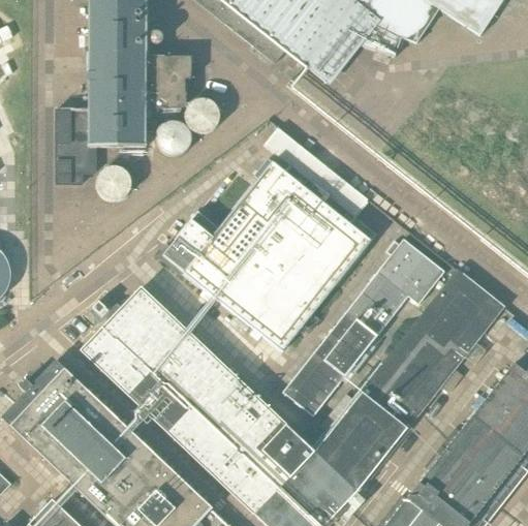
[(88,0),(89,107),(57,107),(57,181),(81,181),(81,171),(95,171),(95,145),(145,145),(145,105),(180,105),(185,101),(187,76),(192,76),(192,56),(146,55),(147,0),(88,0)]
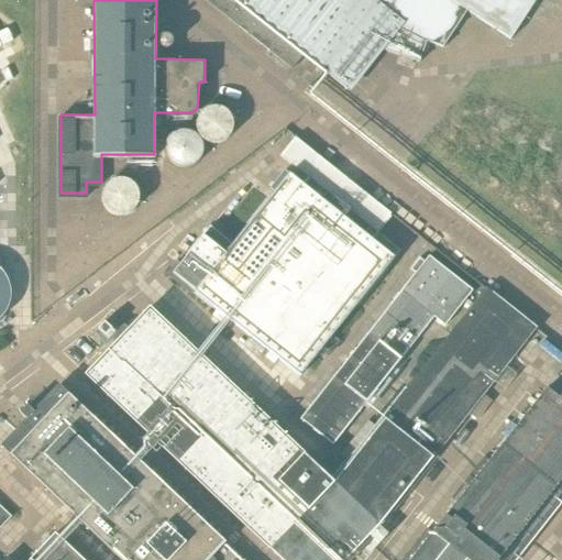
[(210,0),(294,66),(305,52),(348,87),(384,41),(385,42),(383,46),(401,53),(416,58),(420,59),(428,39),(444,44),(469,8),(511,36),(529,10),(535,0),(210,0)]
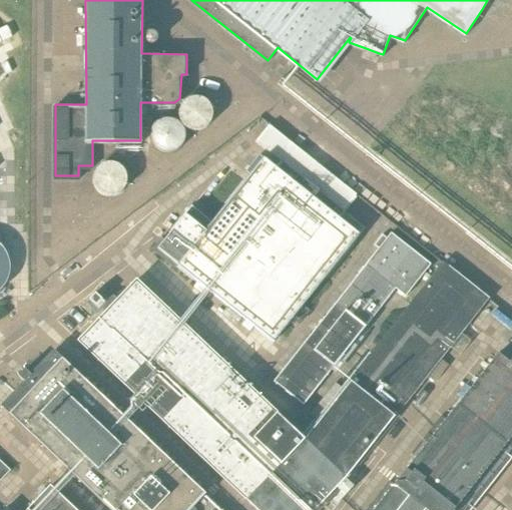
[(0,39),(13,34),(8,23),(0,26),(0,39)]
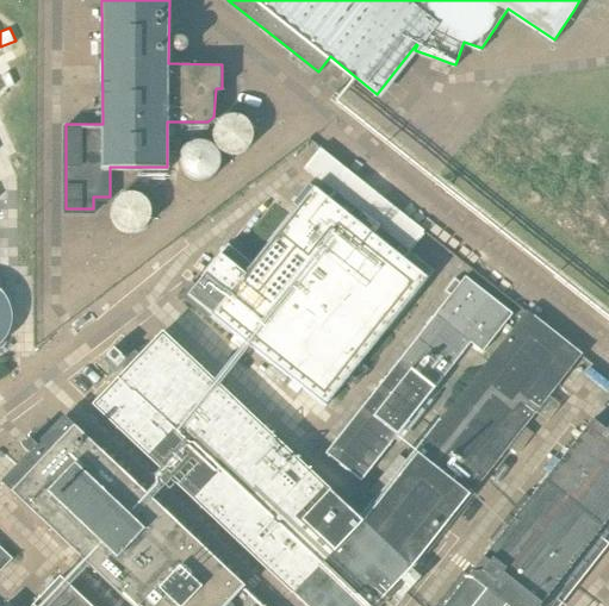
[(173,41),(173,43),(173,44),(174,45),(174,48),(176,49),(178,49),(179,50),(180,50),(182,50),(184,50),(185,49),(186,48),(187,47),(188,45),(188,44),(188,43),(188,41),(188,39),(188,38),(187,37),(187,36),(186,36),(185,35),(184,35),(182,33),(181,33),(180,33),(178,35),(176,35),(175,36),(174,37),(173,39),(173,41)]
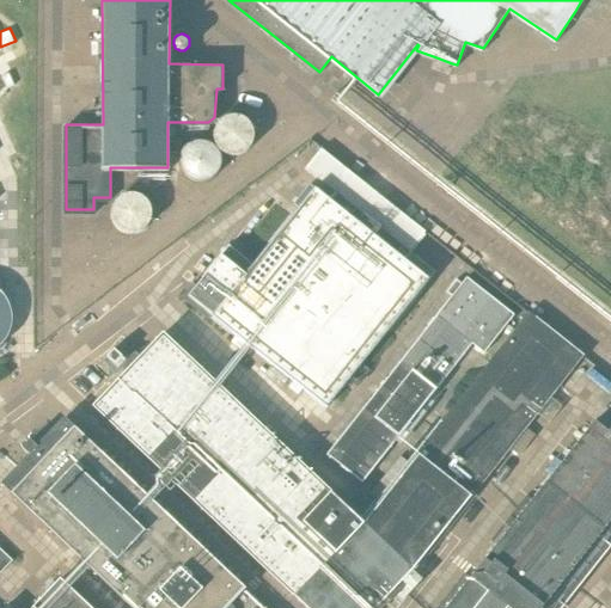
[(0,147),(12,142),(0,112),(0,147)]
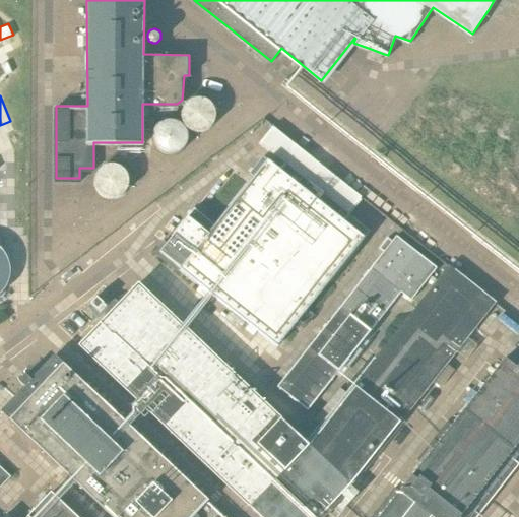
[(201,95),(199,95),(196,95),(195,97),(192,98),(191,98),(188,100),(186,102),(184,105),(184,106),(183,107),(182,110),(182,112),(182,113),(182,115),(182,116),(183,118),(183,119),(184,121),(185,123),(186,124),(189,127),(191,128),(192,129),(195,130),(197,130),(198,130),(201,130),(204,130),(207,128),(209,128),(211,126),(212,125),(213,123),(215,121),(216,118),(216,117),(216,114),(216,112),(216,110),(216,109),(215,106),(214,105),(212,102),(211,101),(210,100),(208,98),(207,98),(204,97),(201,95)]
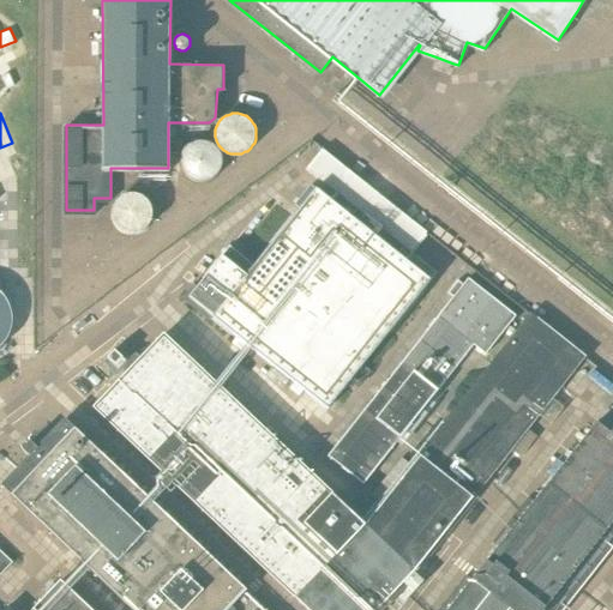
[(181,162),(181,163),(181,165),(181,167),(182,169),(182,170),(185,174),(186,175),(187,176),(190,179),(193,180),(197,181),(200,182),(202,182),(205,181),(208,181),(210,180),(212,179),(214,177),(216,175),(217,174),(218,173),(220,170),(220,169),(221,165),(222,162),(221,158),(221,156),(221,155),(220,153),(218,151),(218,150),(216,148),(215,146),(212,145),(210,143),(206,142),(205,142),(202,142),(198,142),(196,142),(192,143),(191,144),(188,146),(186,149),(184,151),(182,152),(181,156),(181,159),(181,162)]
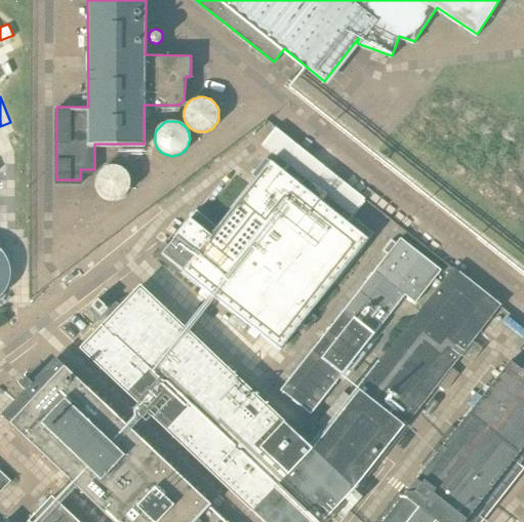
[(197,208),(168,244),(190,261),(183,269),(281,347),(374,231),(353,213),(366,196),(276,125),(263,142),(346,208),(340,215),(271,160),(218,226),(197,208)]
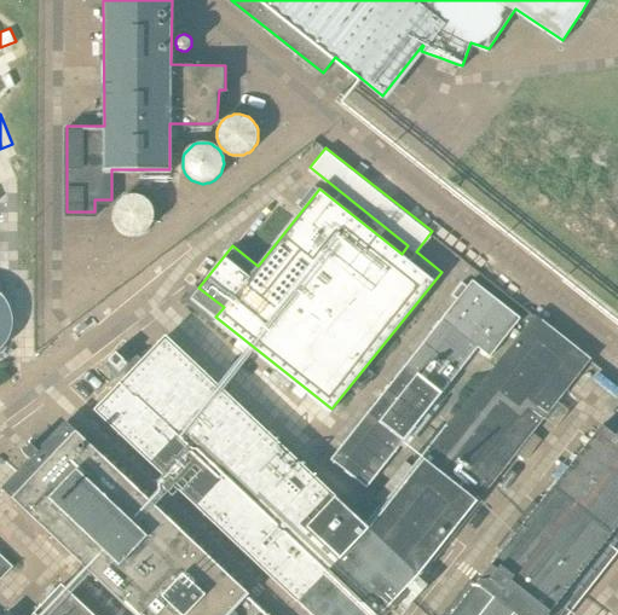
[(137,193),(133,192),(130,193),(128,193),(125,195),(121,196),(120,197),(117,199),(116,203),(115,204),(114,206),(113,209),(113,212),(113,213),(113,215),(113,216),(114,219),(115,222),(116,225),(117,226),(119,228),(121,228),(123,231),(125,232),(128,233),(131,233),(132,233),(136,233),(138,233),(139,232),(143,231),(144,231),(148,228),(149,227),(150,225),(151,224),(151,222),(152,220),(154,219),(154,218),(154,215),(154,212),(154,210),(154,208),(152,204),(151,203),(150,202),(148,198),(146,197),(144,196),(142,195),(139,193),(137,193)]
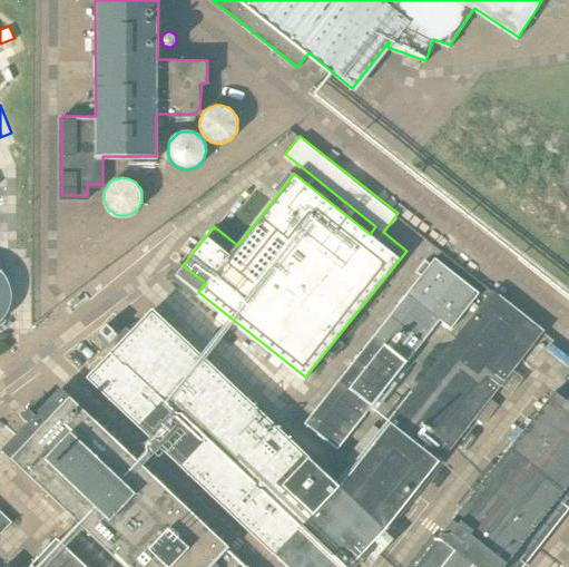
[(421,273),(304,421),(339,448),(441,318),(452,326),(480,291),(435,255),(431,262),(427,257),(417,270),(421,273)]
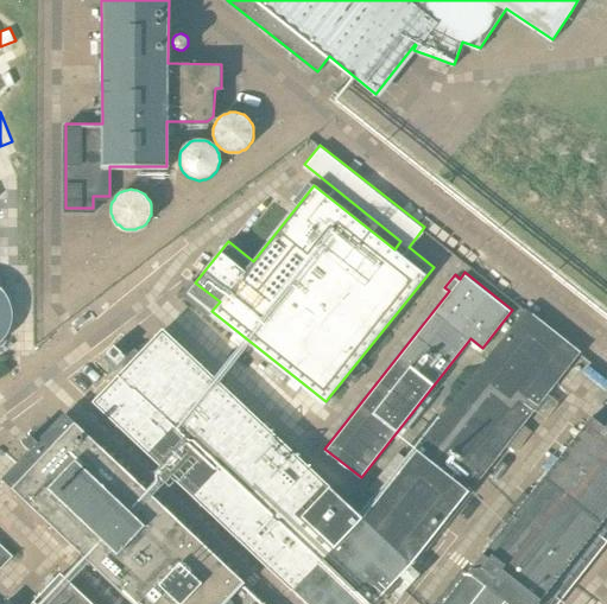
[(0,342),(1,341),(4,338),(6,336),(8,334),(10,330),(11,328),(12,324),(13,322),(13,318),(13,315),(13,311),(13,309),(12,305),(12,302),(10,299),(8,296),(7,293),(5,291),(2,288),(0,286),(0,285),(0,342)]
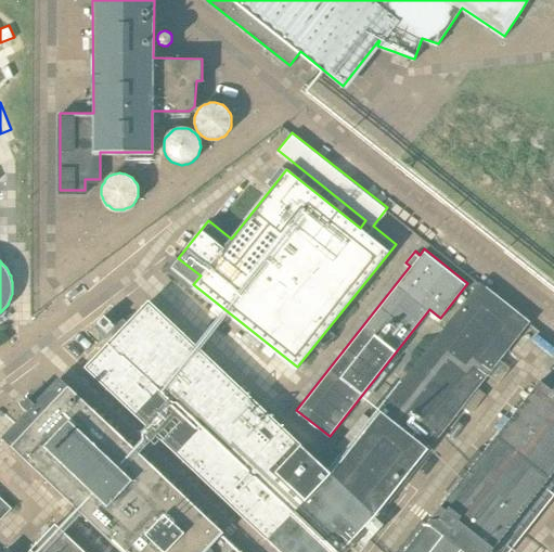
[(149,299),(85,367),(266,539),(267,538),(281,551),(338,551),(375,515),(428,447),(530,320),(482,281),(481,282),(480,281),(329,470),(149,299)]
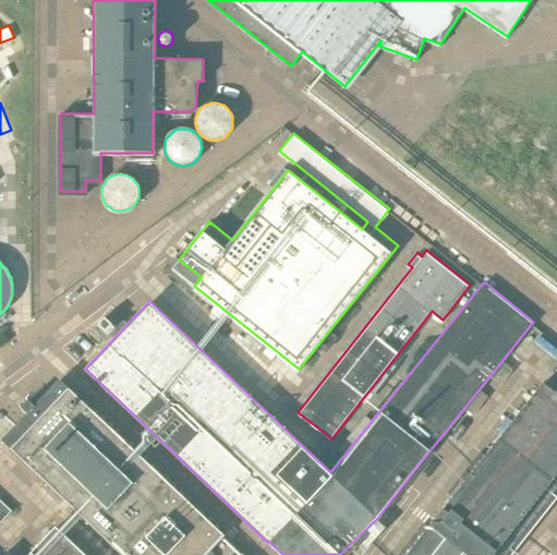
[(105,315),(98,323),(109,334),(117,326),(105,315)]
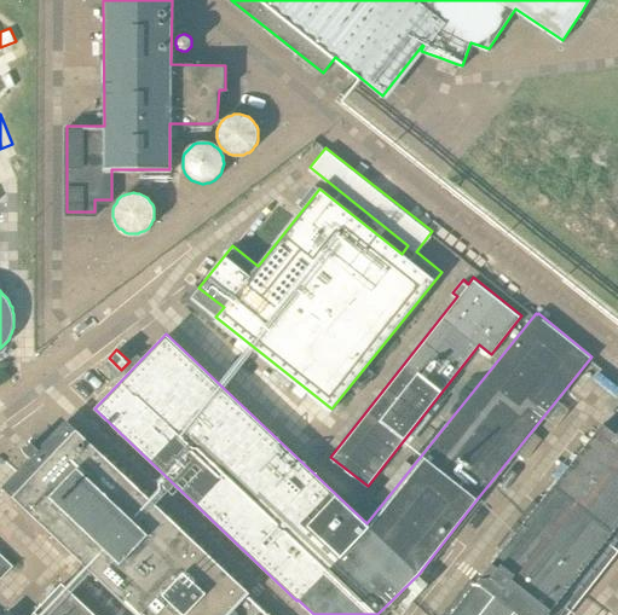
[(23,464),(1,486),(12,495),(137,614),(271,614),(75,429),(65,419),(44,442),(38,448),(30,442),(23,450),(30,457),(23,464)]
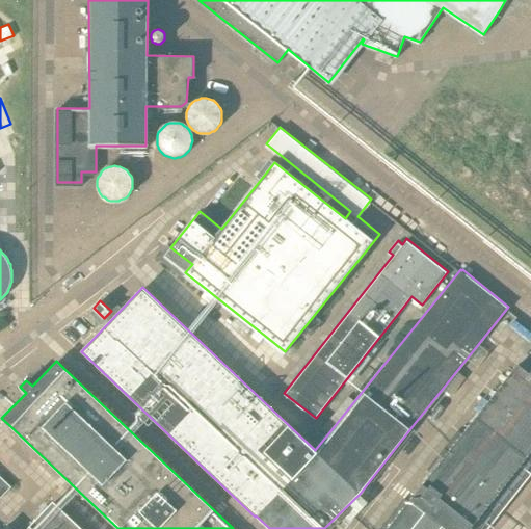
[(469,528),(530,451),(530,376),(516,365),(386,528),(469,528)]
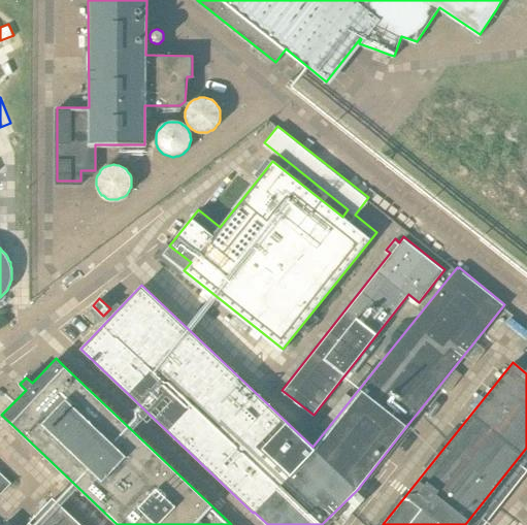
[(0,469),(0,493),(12,482),(0,469)]
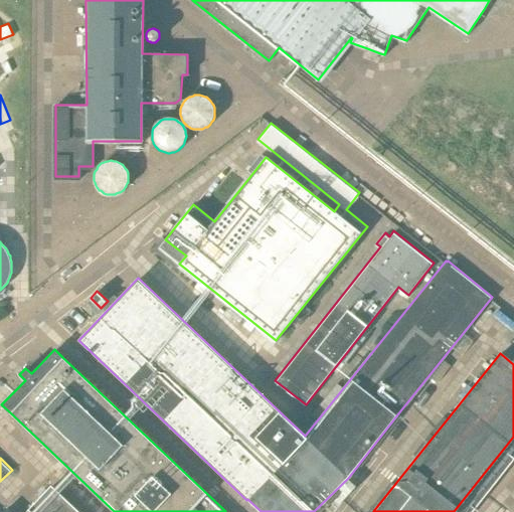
[(79,511),(52,486),(26,511),(79,511)]
